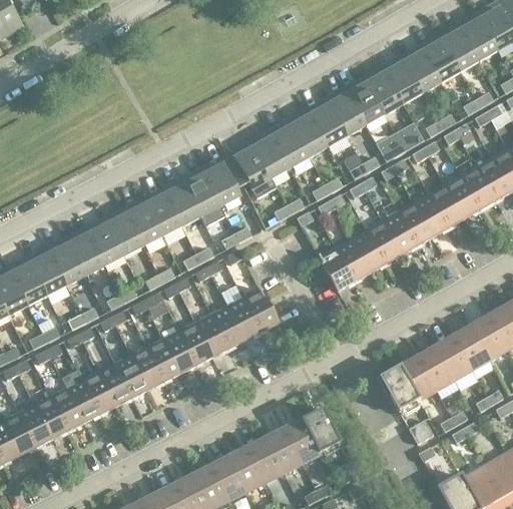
[(0,0),(0,35),(14,27),(12,24),(19,20),(6,0),(0,0)]
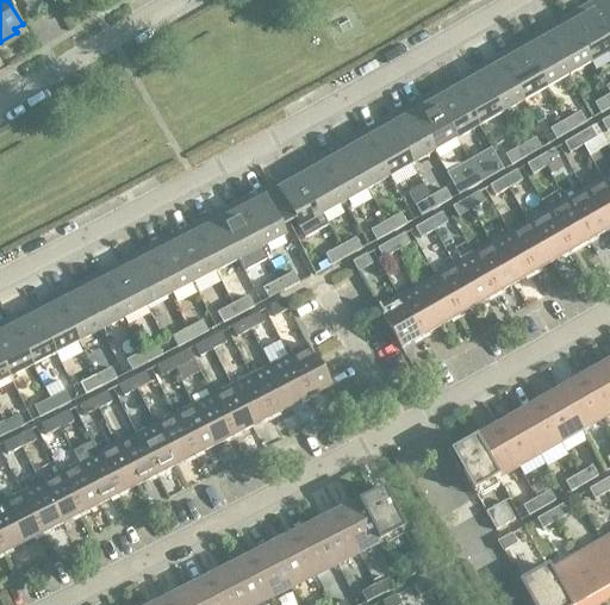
[(597,0),(589,5),(609,42),(609,0),(604,4),(603,0),(597,0)]
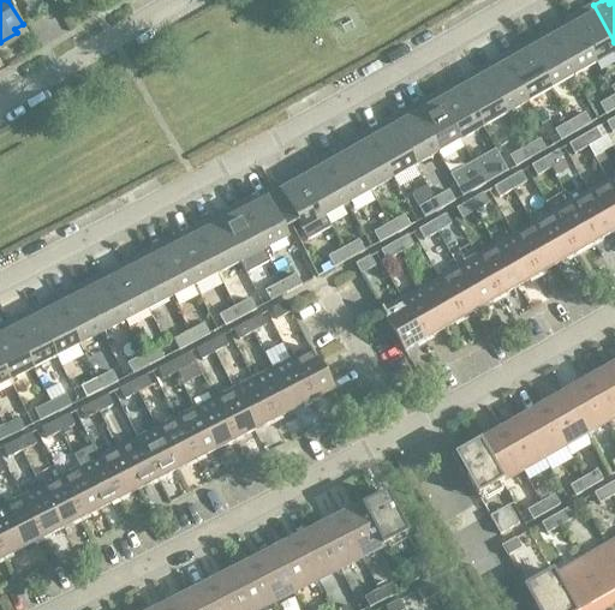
[(614,42),(593,5),(584,11),(586,17),(574,23),(596,60),(614,48),(614,42)]
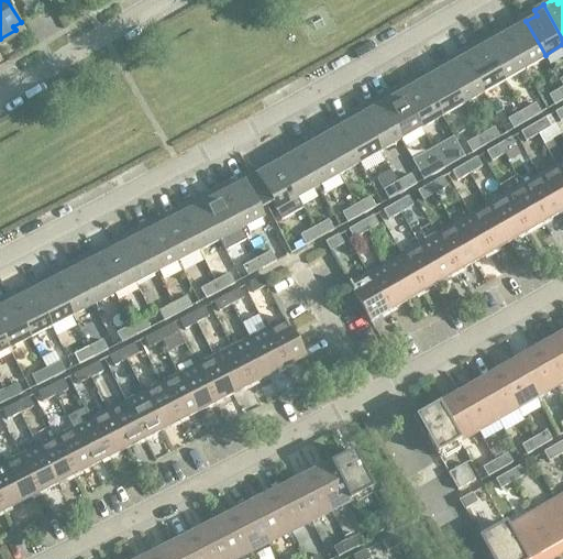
[(545,55),(526,21),(515,28),(511,22),(503,28),(525,67),(545,55)]
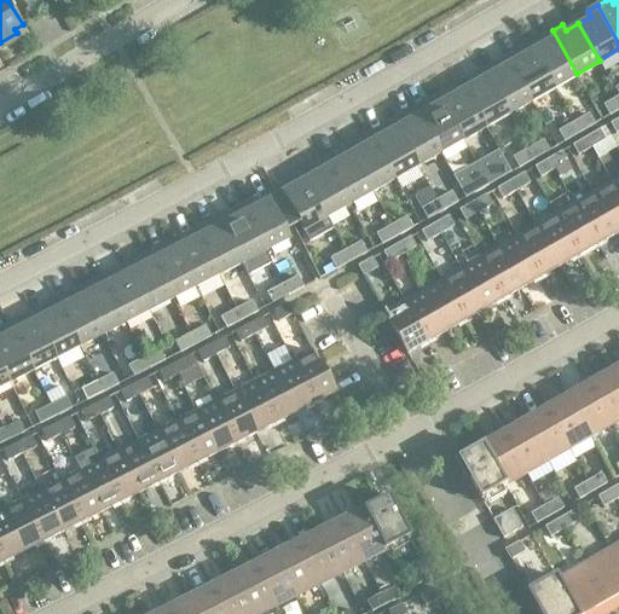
[(577,74),(553,30),(542,36),(545,42),(533,50),(554,86),(577,74)]
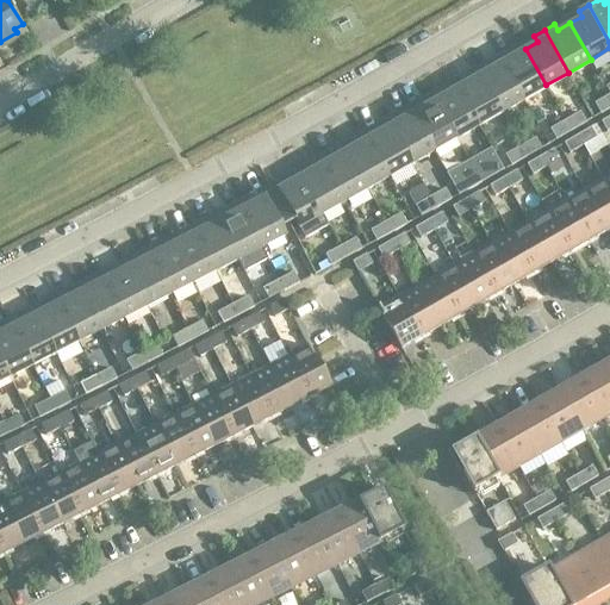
[(546,85),(526,49),(514,55),(510,50),(499,56),(523,98),(546,85)]
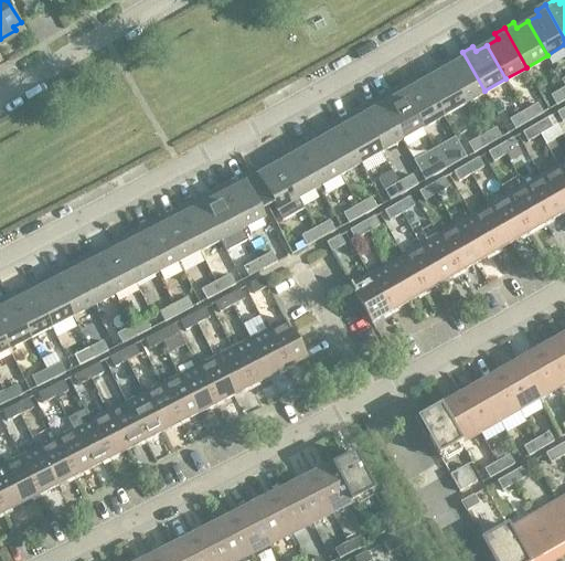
[(484,91),(462,52),(452,57),(456,62),(445,69),(464,103),(484,91)]
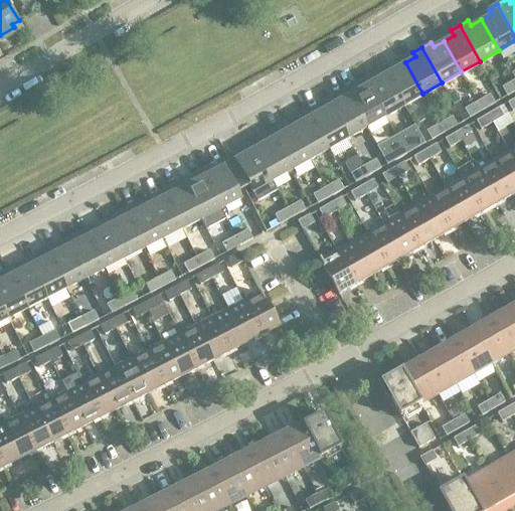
[(422,94),(405,62),(395,68),(392,63),(384,68),(404,104),(422,94)]
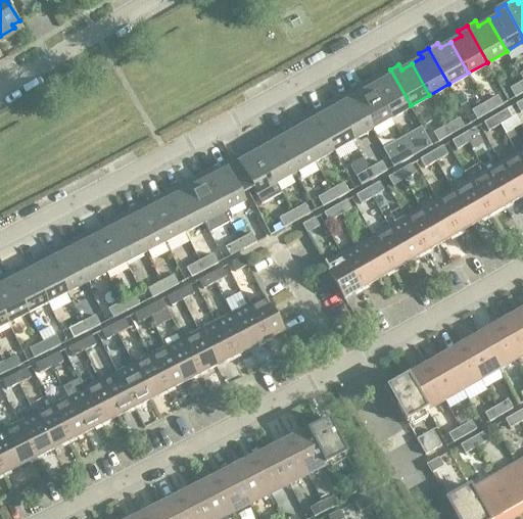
[(411,105),(390,69),(381,75),(383,80),(373,85),(391,116),(411,105)]
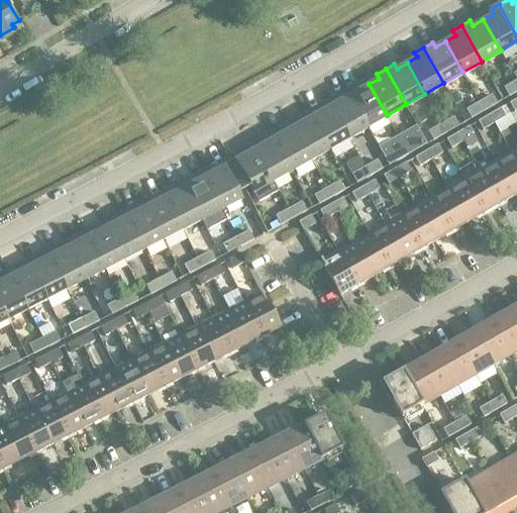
[(516,89),(516,79),(516,78),(504,85),(509,94),(516,89)]
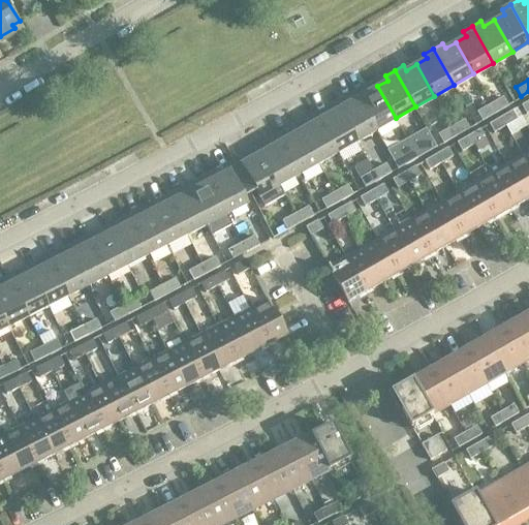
[(396,118),(377,86),(367,92),(365,87),(355,92),(376,129),(396,118)]
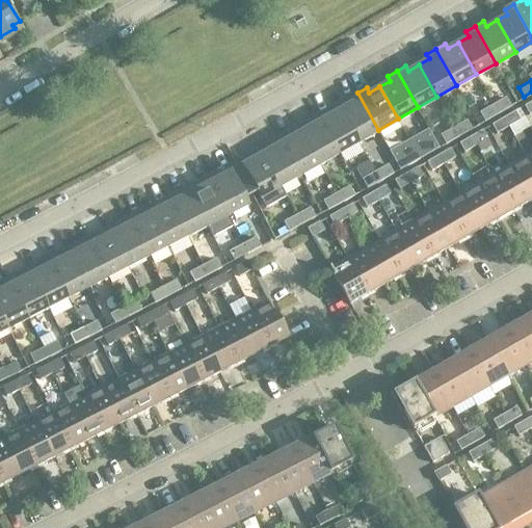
[(378,130),(357,93),(348,98),(351,103),(341,109),(358,140),(378,130)]
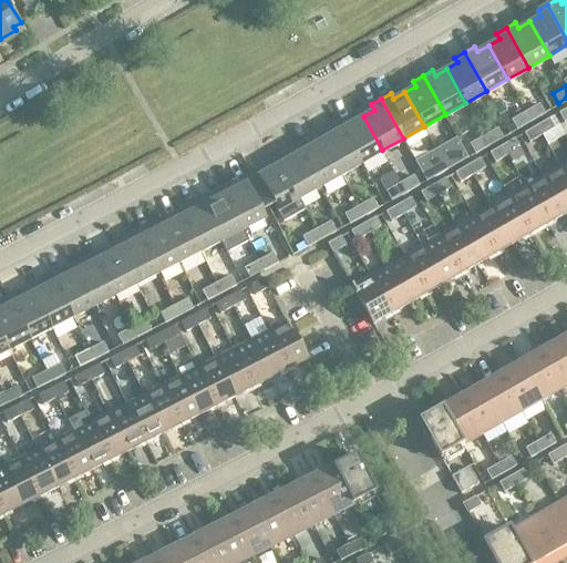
[(539,102),(525,110),(531,120),(544,111),(539,102)]
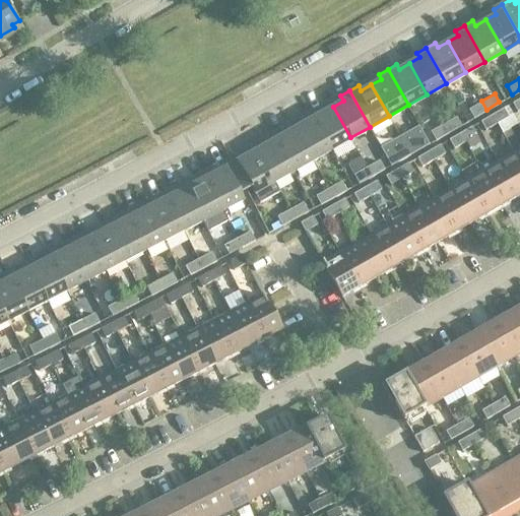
[(486,110),(481,101),(468,108),(473,117),(486,110)]
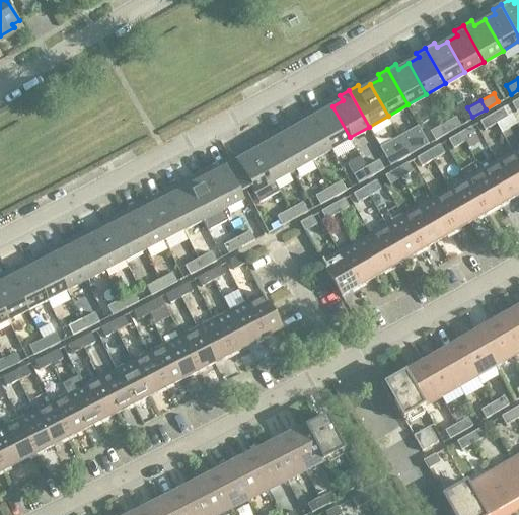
[(350,137),(332,106),(322,112),(319,107),(310,112),(330,148),(350,137)]
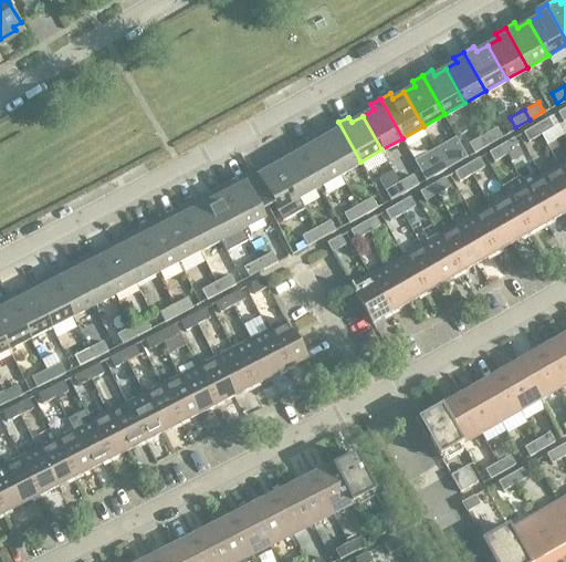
[(553,125),(547,116),(535,123),(541,133),(553,125)]
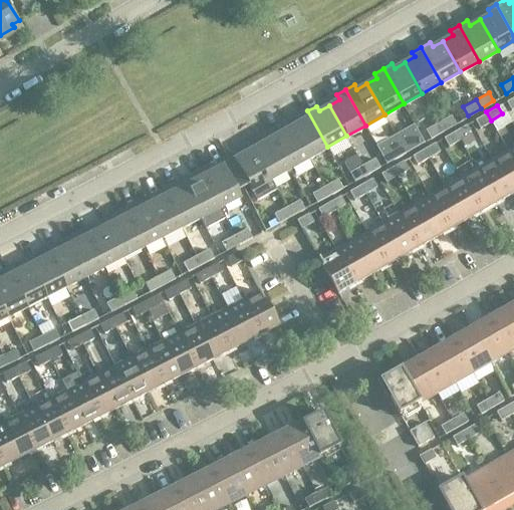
[(327,147),(307,110),(299,115),(301,120),(291,126),(309,158),(327,147)]
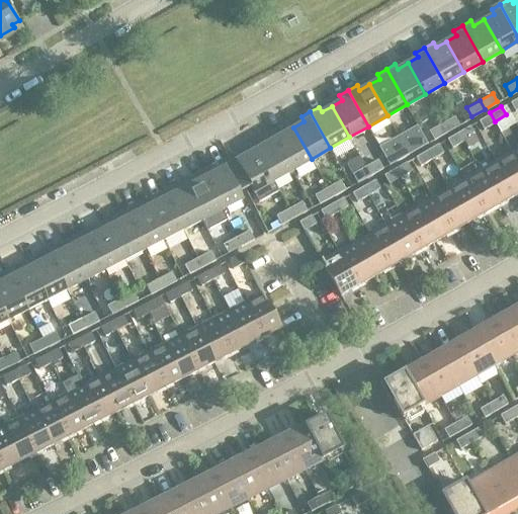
[(495,121),(490,112),(479,119),(484,127),(495,121)]
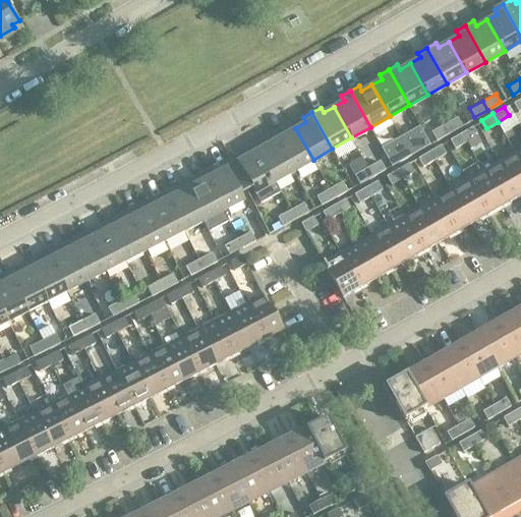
[(457,115),(444,123),(449,131),(462,124),(457,115)]
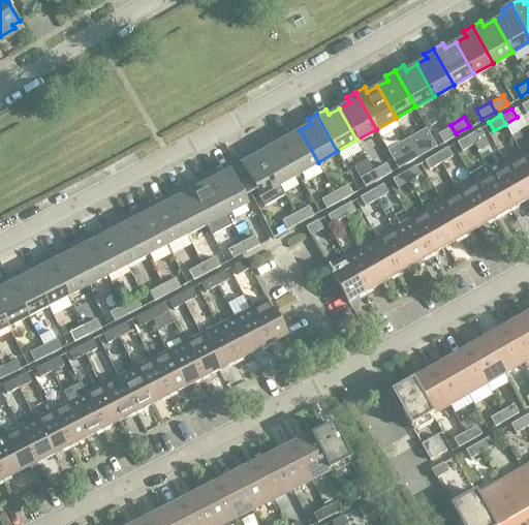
[(456,133),(450,125),(438,132),(443,141),(456,133)]
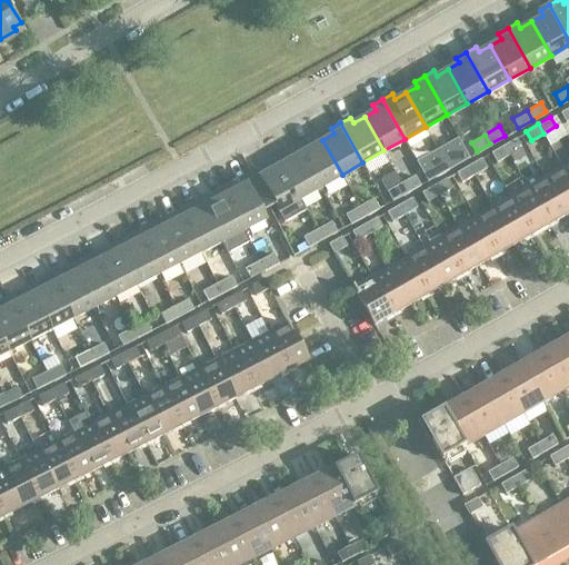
[(521,146),(516,137),(503,144),(509,154),(521,146)]
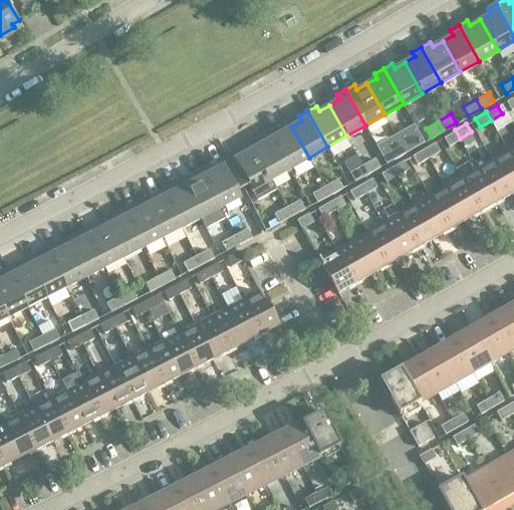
[(309,158),(291,126),(281,133),(279,128),(270,133),(290,168),(309,158)]
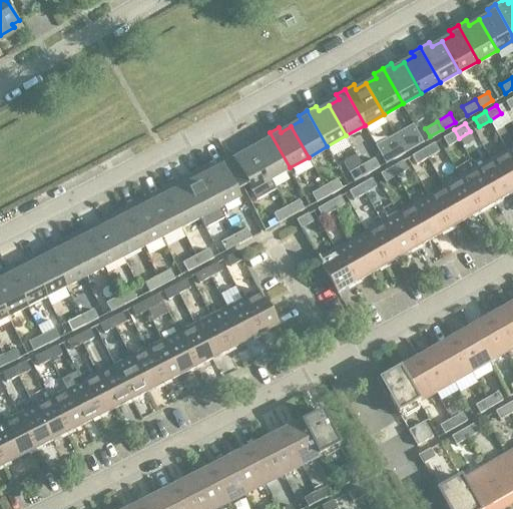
[(459,138),(454,129),(443,136),(448,144),(459,138)]
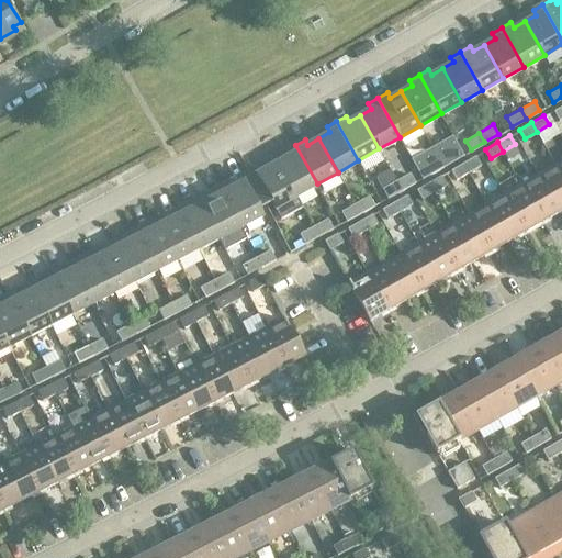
[(317,183),(295,145),(285,151),(289,155),(278,162),(296,196),(317,183)]
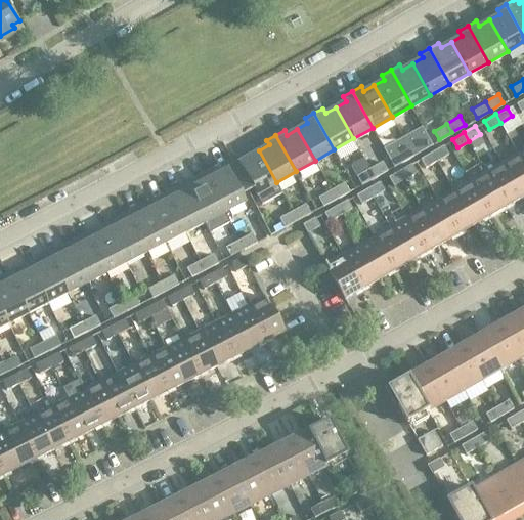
[(421,138),(408,145),(413,155),(426,146),(421,138)]
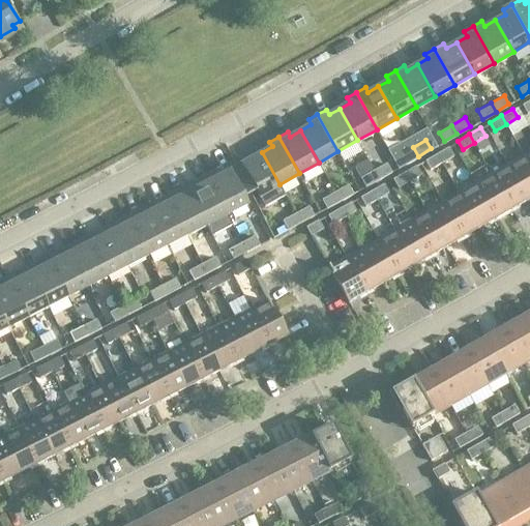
[(453,154),(448,146),(437,152),(442,161),(453,154)]
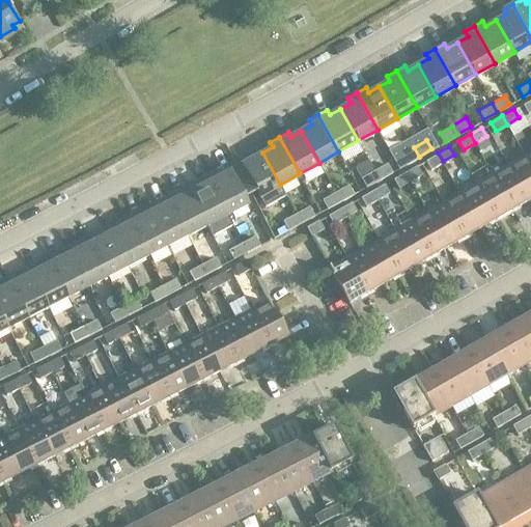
[(419,157),(414,147),(400,155),(406,164),(419,157)]
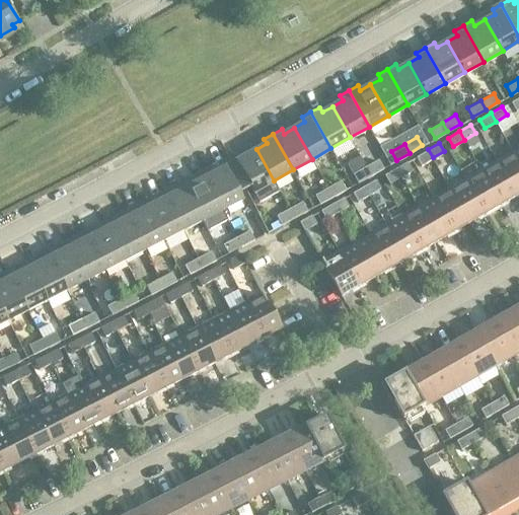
[(279,190),(274,180),(256,149),(245,155),(243,150),(233,155),(260,201),(279,190)]
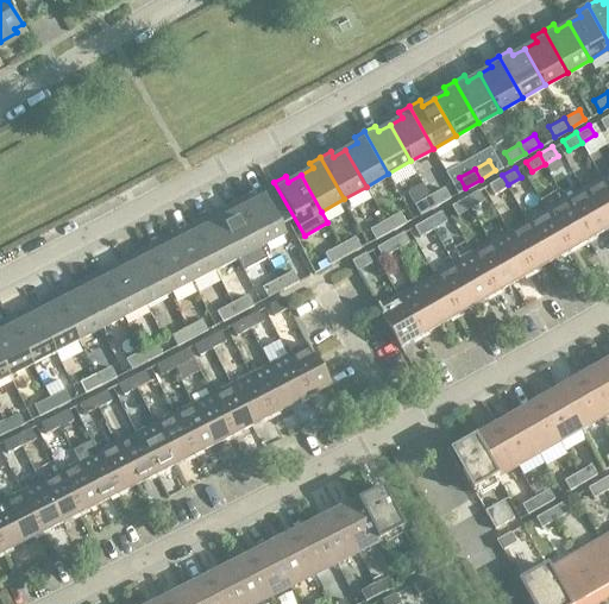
[(508,184),(502,175),(488,183),(494,193),(508,184)]
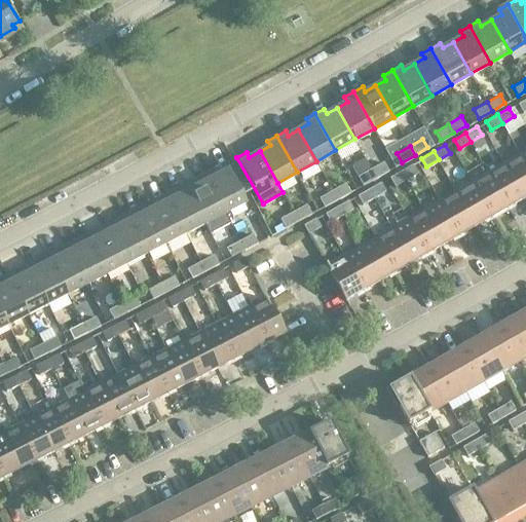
[(525,194),(525,164),(520,154),(503,162),(523,196),(525,194)]
